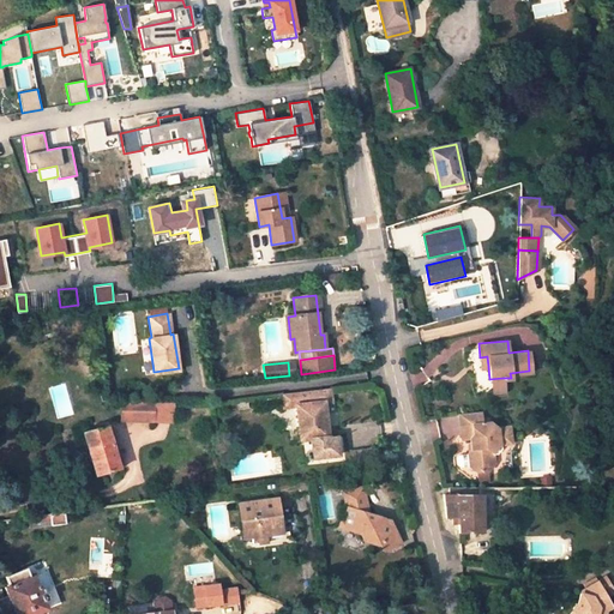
[(504,390),(503,378),(489,379),(491,391),(504,390)]
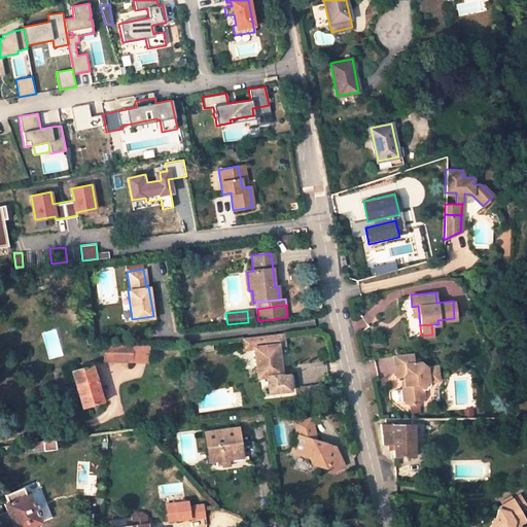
[(270,393),(291,391),(289,374),(283,375),(279,346),(285,345),(284,334),(243,339),(244,350),(255,349),(258,377),(268,377),(270,393)]
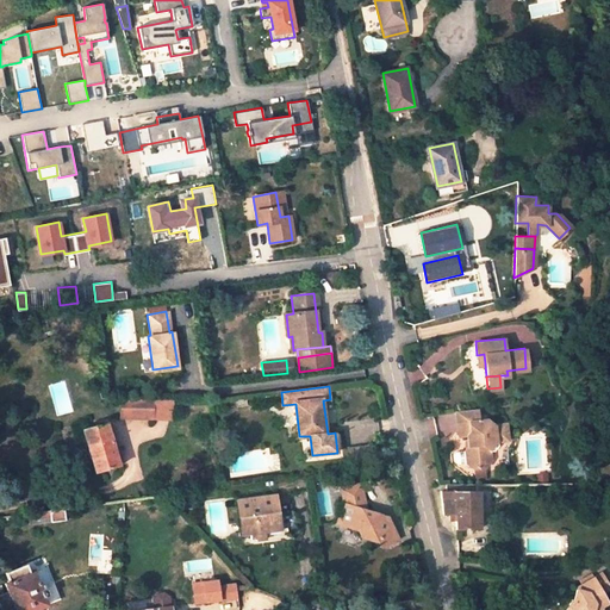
[(135,394),(125,394),(124,411),(134,412),(135,394)]
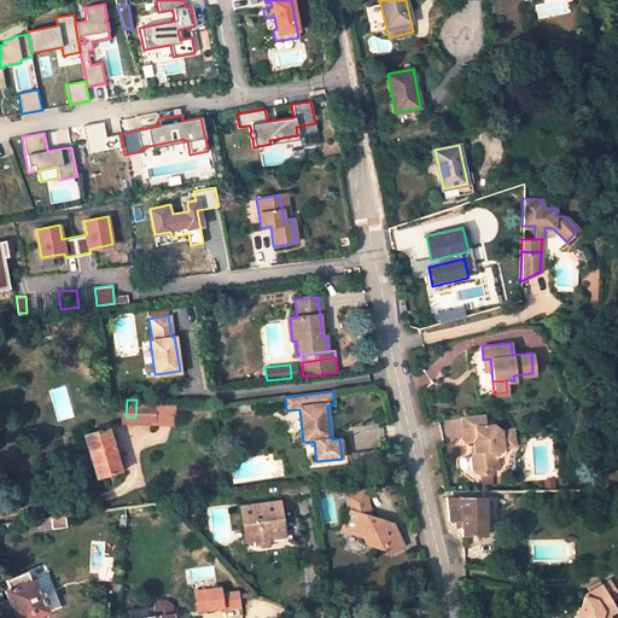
[(156,402),(136,400),(135,418),(155,419),(156,402)]
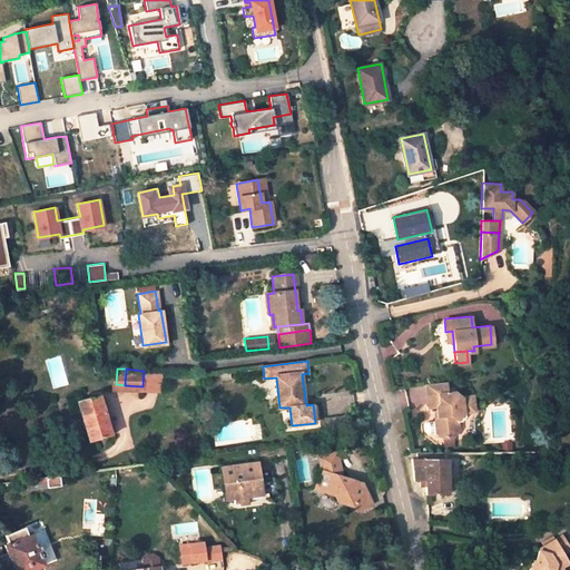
[(436,405),(438,414),(435,419),(435,431),(443,436),(453,435),(459,429),(458,419),(463,411),(473,410),(471,395),(461,395),(454,391),(446,391),(445,381),(425,383),(429,406),(436,405)]
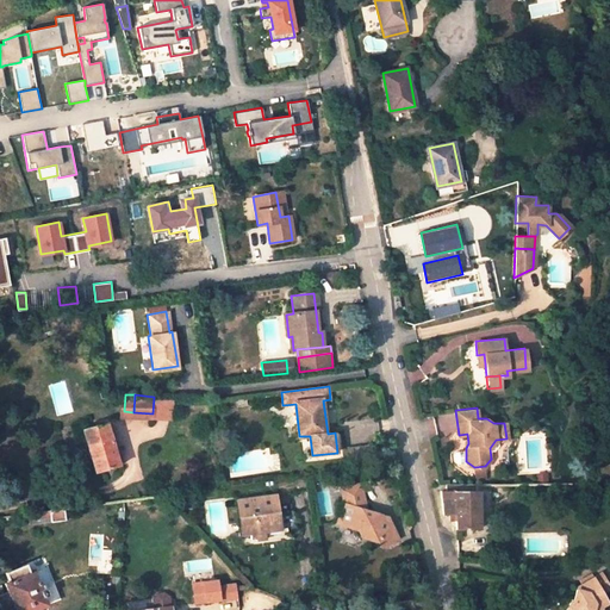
[(119,465),(106,423),(83,430),(97,472),(119,465)]
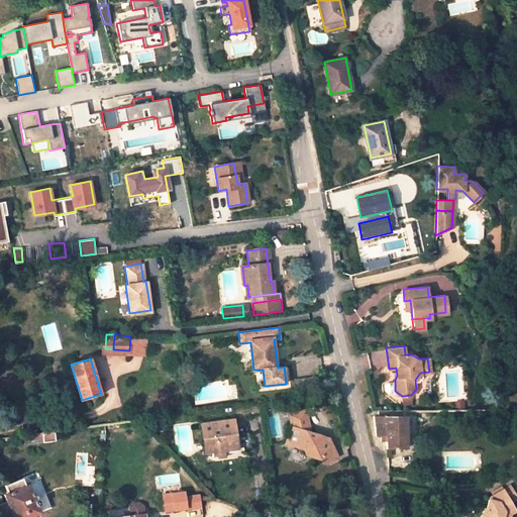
[(182,374),(184,382),(192,381),(190,373),(182,374)]
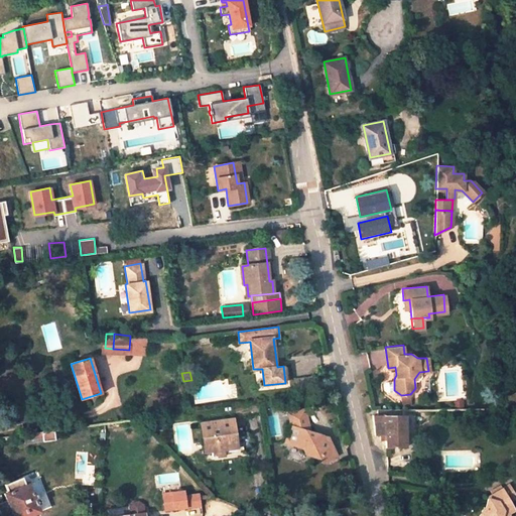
[(334,384),(320,386),(321,394),(336,392),(334,384)]
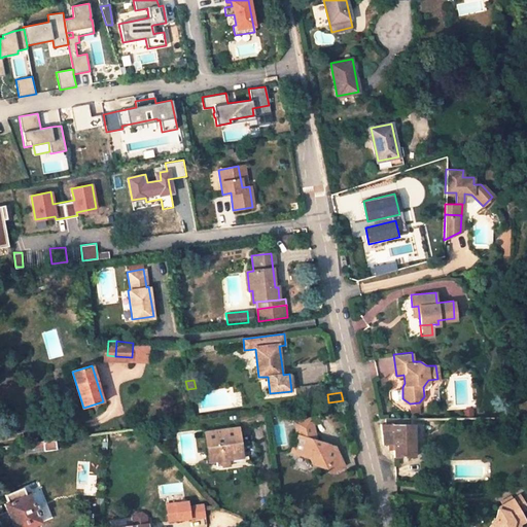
[(312,418),(296,421),(299,433),(292,452),(310,458),(313,464),(321,465),(327,462),(330,468),(338,469),(347,465),(337,448),(335,446),(332,446),(330,446),(327,447),(325,449),(321,447),(322,443),(312,440),(315,431),(312,418)]
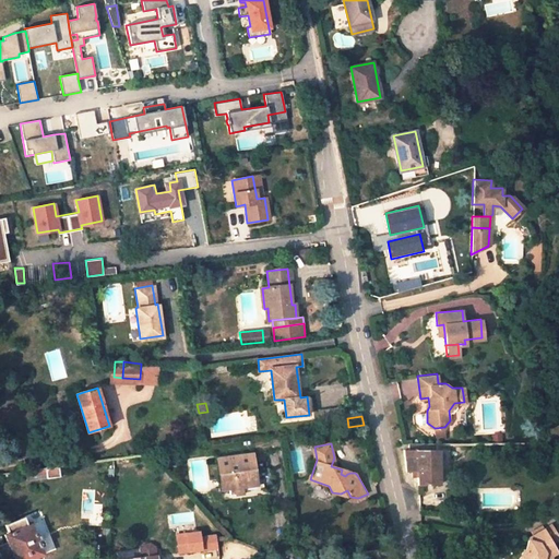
[(438,486),(438,450),(403,451),(406,473),(412,472),(412,478),(417,477),(418,486),(438,486)]
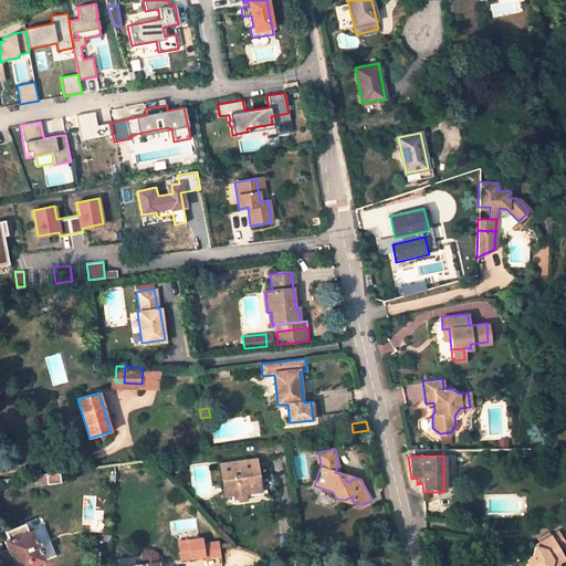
[(260,490),(254,460),(219,464),(223,494),(231,494),(240,501),(244,500),(244,492),(260,490)]
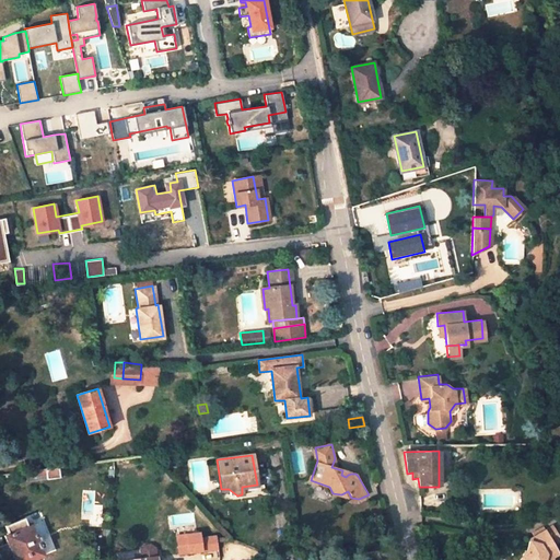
[(27,482),(61,478),(59,467),(26,471),(27,482)]
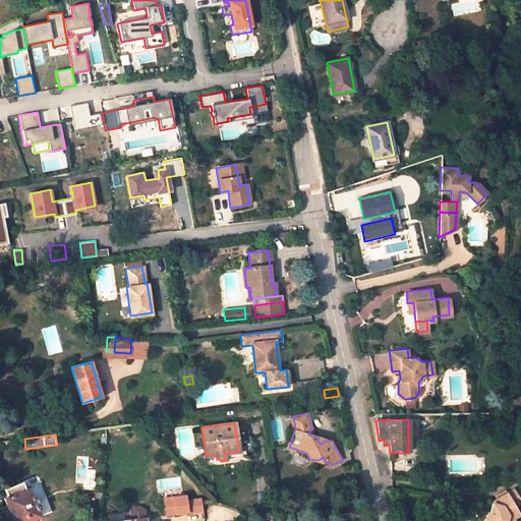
[(39,484),(25,490),(22,482),(4,489),(6,498),(5,499),(8,506),(0,509),(0,518),(1,520),(30,520),(40,517),(37,510),(40,509),(36,501),(44,498),(39,484)]
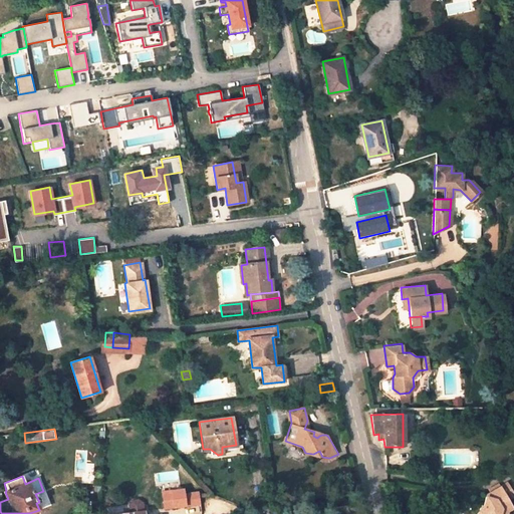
[(500,513),(503,508),(510,503),(508,499),(513,495),(513,493),(508,482),(488,494),(484,506),(482,506),(481,507),(481,508),(481,509),(484,513),(500,513)]
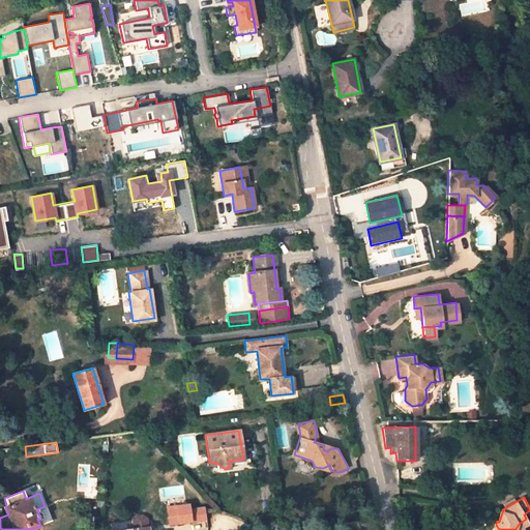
[(165,518),(166,525),(206,519),(205,513),(205,509),(186,511),(185,505),(171,506),(172,512),(169,512),(170,517),(165,518)]
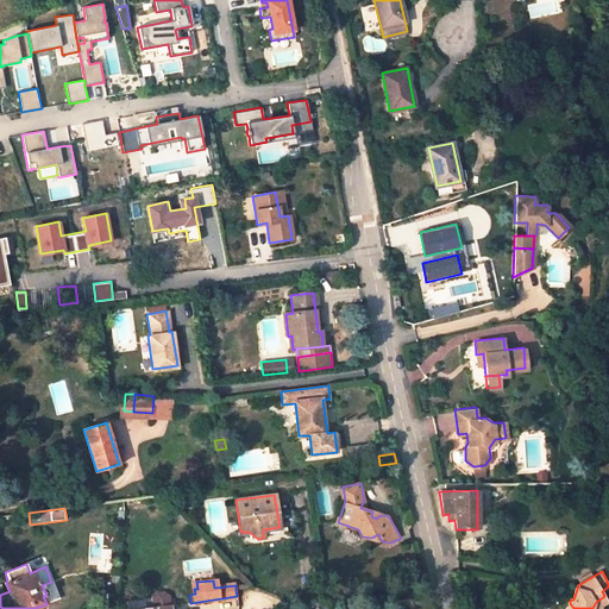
[(156,608),(154,608),(170,608),(170,607),(169,597),(164,592),(158,594),(155,598),(156,608)]
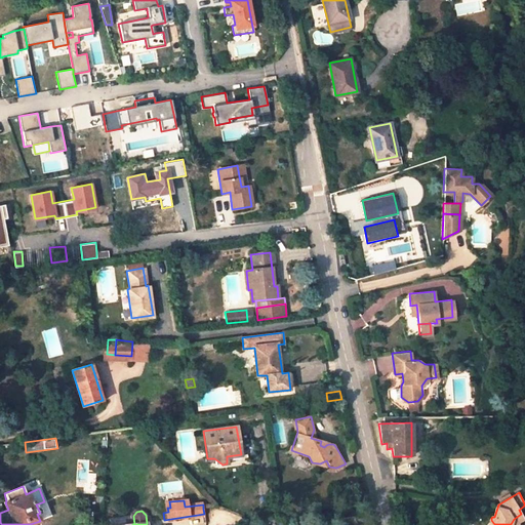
[(519,524),(520,523),(524,521),(521,514),(514,519),(511,524),(519,524)]
